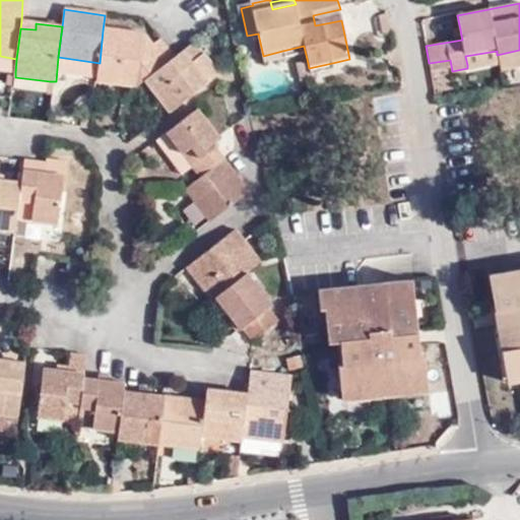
[(98,80),(139,85),(145,81),(174,59),(165,47),(159,52),(152,44),(145,35),(103,30),(100,63),(98,80)]
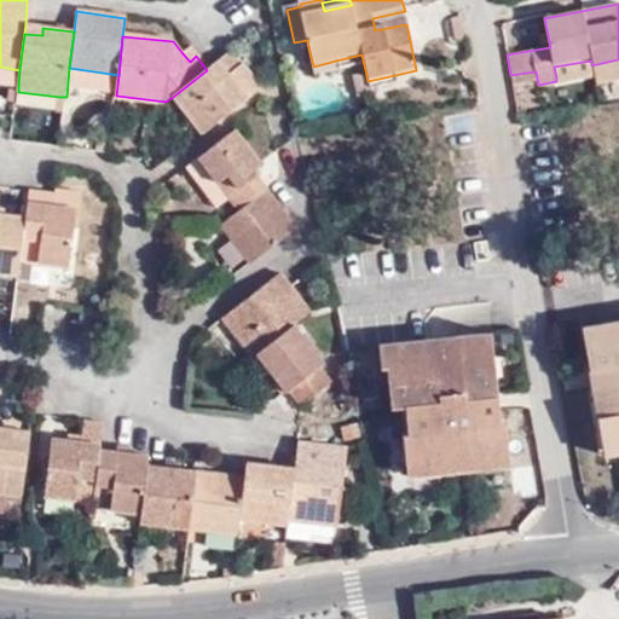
[(190,62),(196,56),(189,46),(181,52),(190,62)]
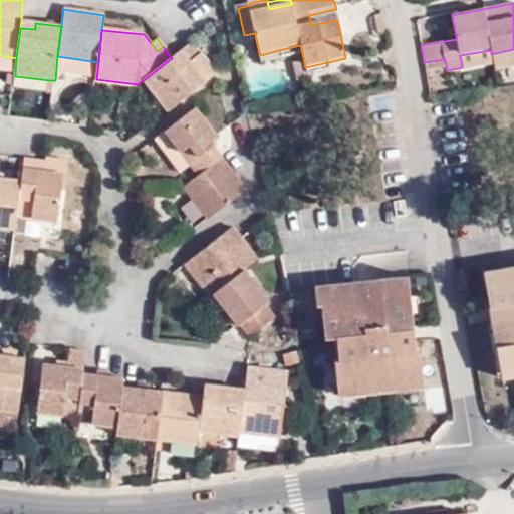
[(200,53),(192,43),(180,52),(188,62),(200,53)]
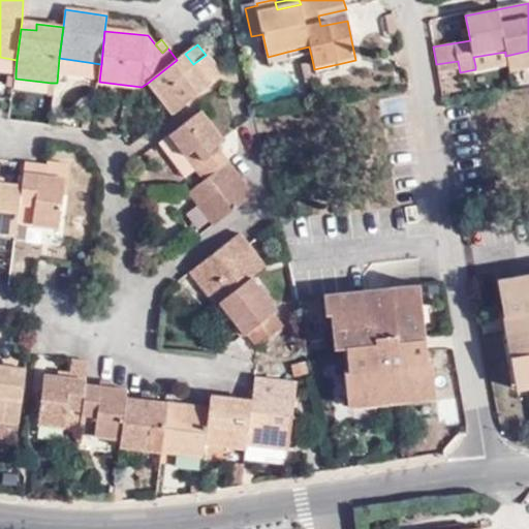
[(473,57),(475,66),(507,61),(508,70),(528,67),(528,51),(505,56),(505,52),(473,57)]
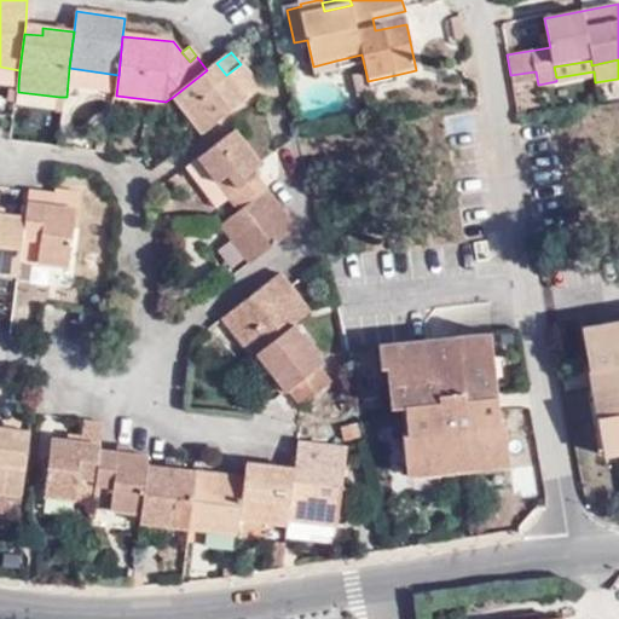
[(339,71),(336,61),(313,67),(316,77),(339,71)]
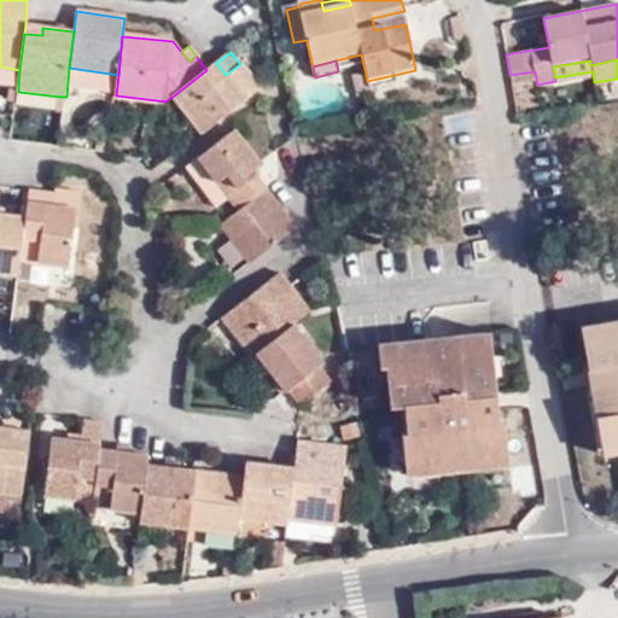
[(173,97),(200,134),(260,91),(240,64),(226,75),(216,63),(207,70),(173,97)]
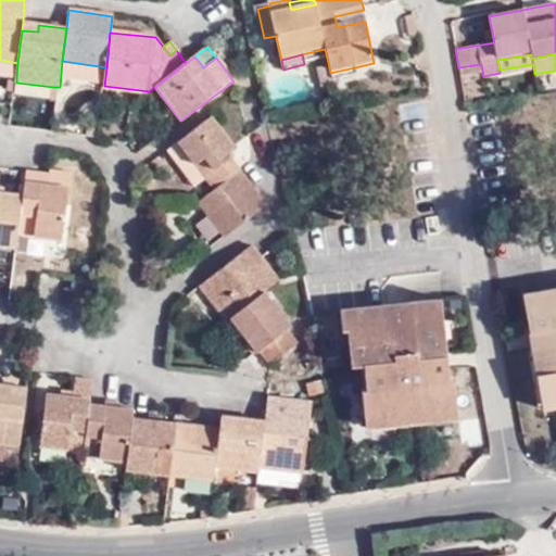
[(0,60),(0,75),(16,77),(17,63),(0,60)]
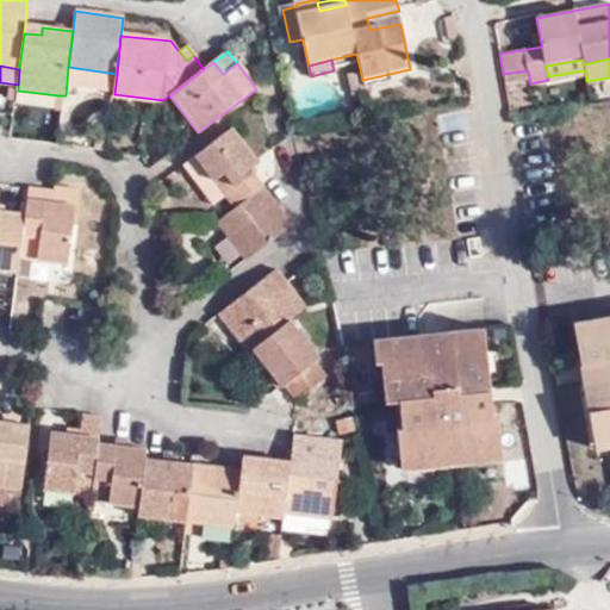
[(365,89),(362,80),(361,74),(349,76),(354,99),(366,97),(365,89)]
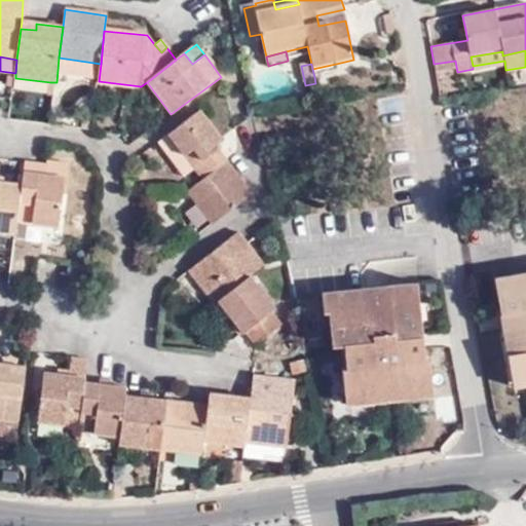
[(337,72),(336,64),(312,69),(314,77),(337,72)]
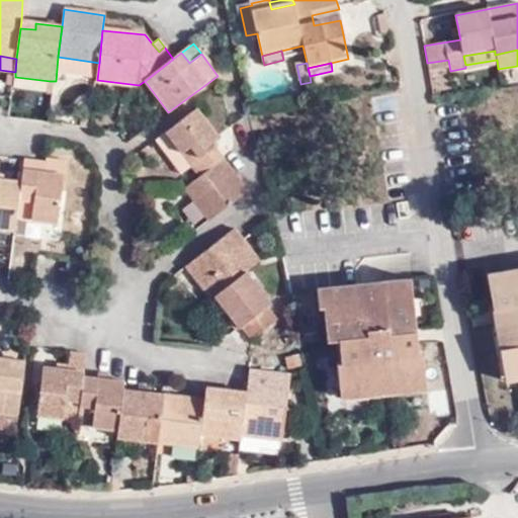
[(48,95),(54,96),(56,81),(50,81),(48,95)]
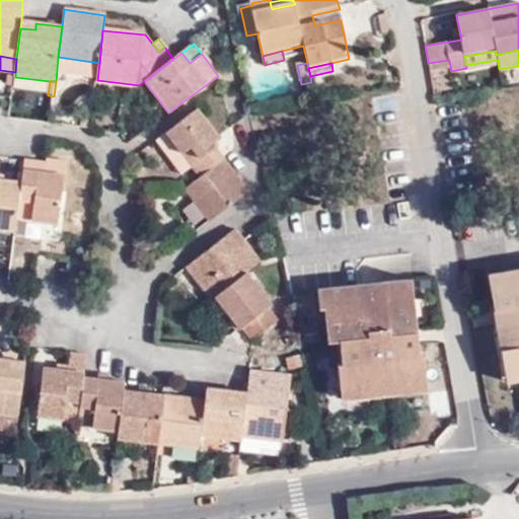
[(198,107),(156,139),(182,174),(194,167),(202,177),(225,161),(216,148),(216,141),(219,138),(198,107)]
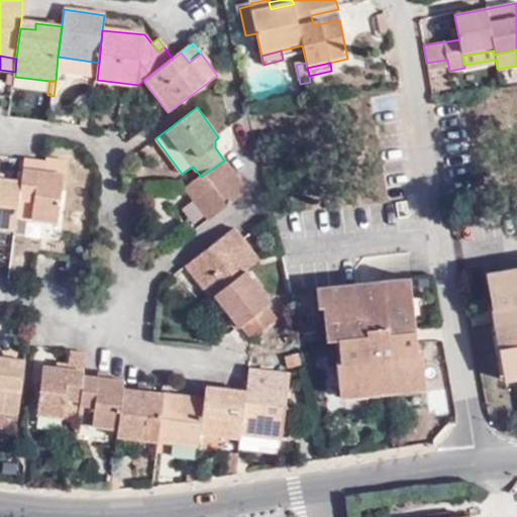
[(66,163),(46,159),(46,163),(25,162),(24,170),(65,175),(66,163)]
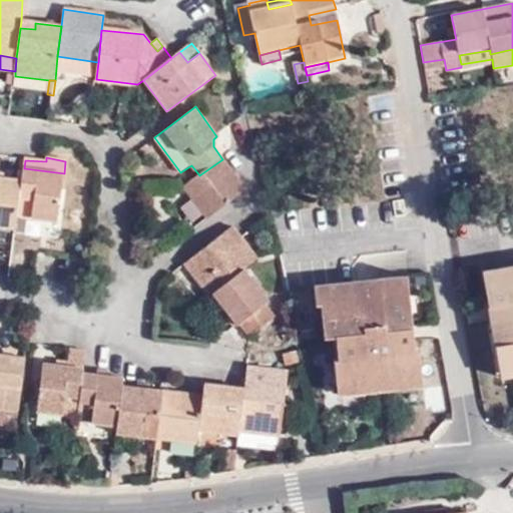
[(184,186),(208,219),(246,190),(222,159),(199,175),(184,186)]
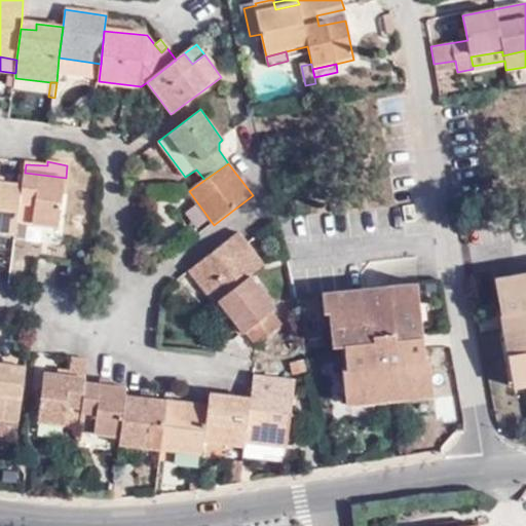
[(60,228),(66,178),(25,173),(23,186),(19,223),(60,228)]
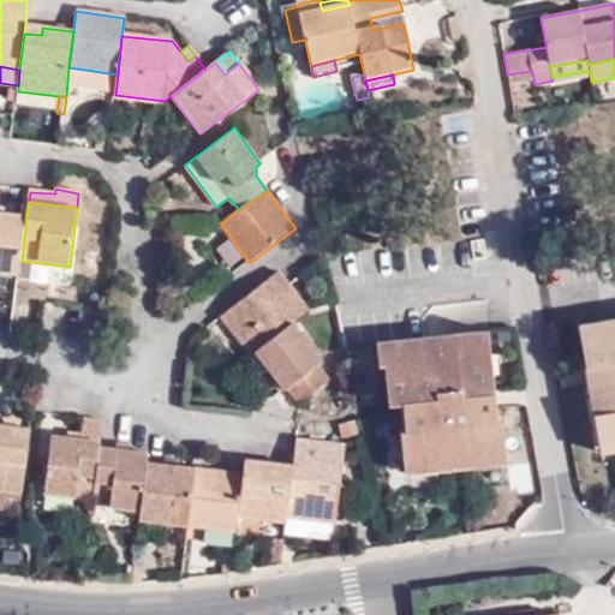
[(0,273),(19,275),(22,261),(27,218),(0,213),(0,273)]
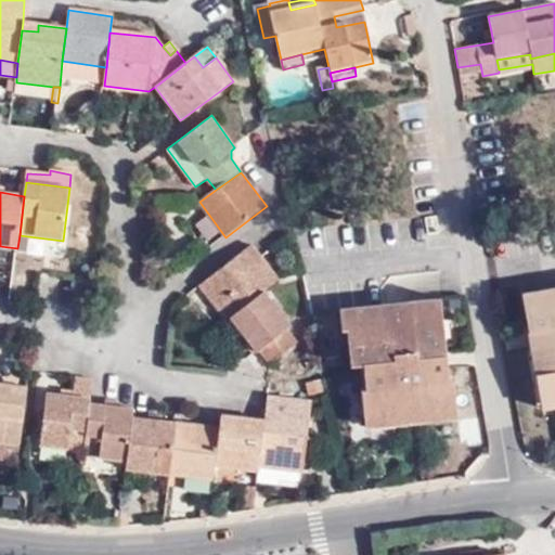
[(278,284),(276,283),(265,268),(259,272),(255,266),(260,261),(258,259),(249,248),(197,288),(223,323),(227,321),(262,295),(278,284)]
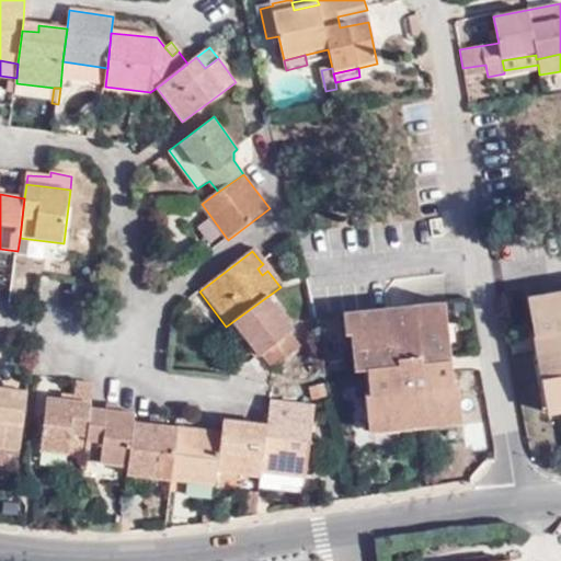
[(262,275),(267,271),(263,264),(258,268),(262,275)]
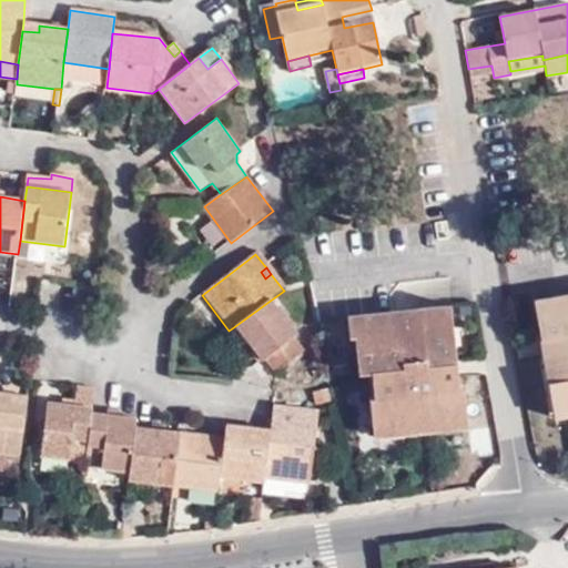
[(547,353),(557,409),(567,406),(567,295),(536,301),(544,338),(556,336),(558,351),(547,353)]
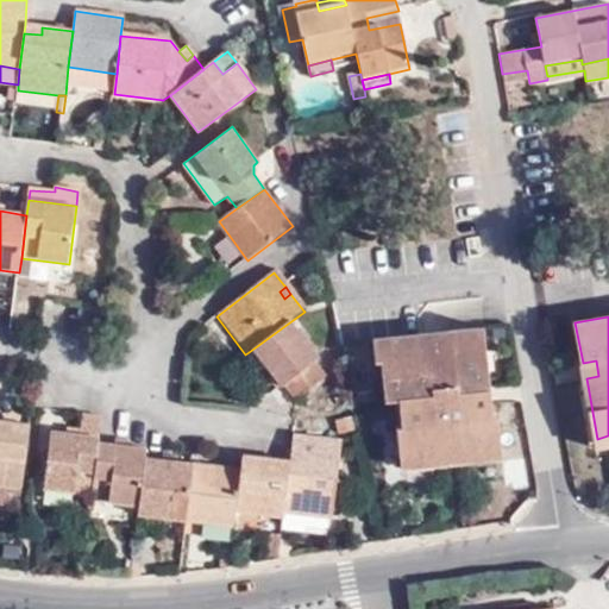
[(315,362),(288,324),(249,352),(277,390),(280,388),(293,403),(322,381),(311,365),(315,362)]
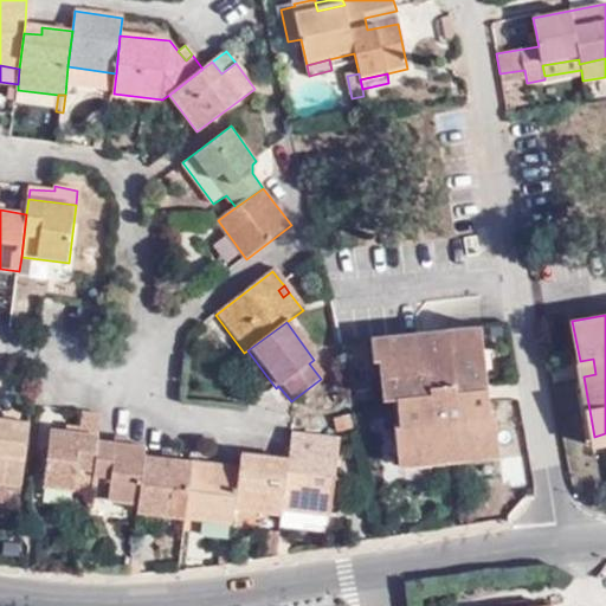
[(373,361),(379,361),(387,361),(388,381),(381,382),(382,400),(398,399),(399,429),(393,429),(397,458),(403,457),(429,455),(430,465),(464,462),(463,452),(489,450),(495,450),(492,419),(488,419),(485,401),(468,403),(466,392),(485,391),(483,372),(475,372),(475,349),(482,349),(479,330),(371,340),(373,361)]
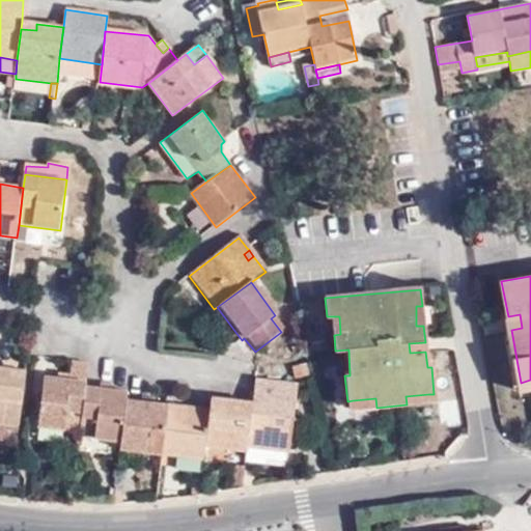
[(508,316),(511,330),(522,328),(520,314),(508,316)]
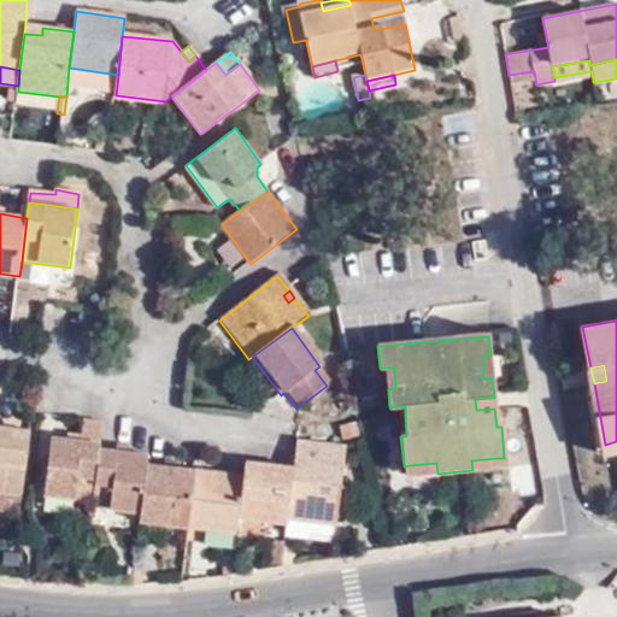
[(394,368),(386,368),(388,389),(395,388),(394,368)]
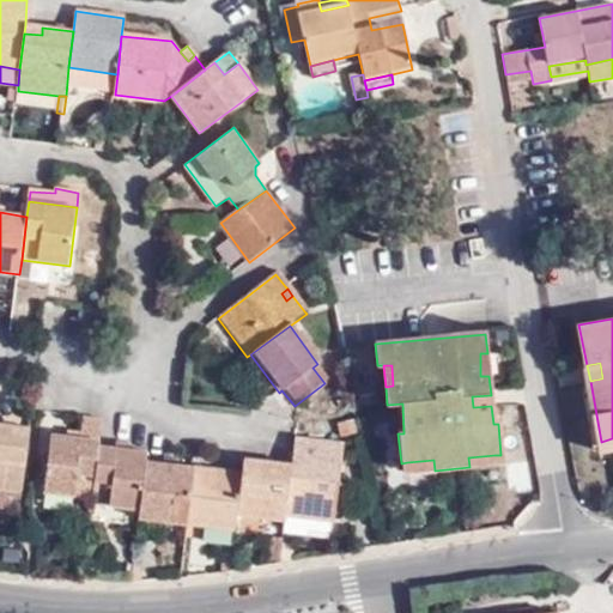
[(491,406),(491,395),(472,396),(473,407),(491,406)]
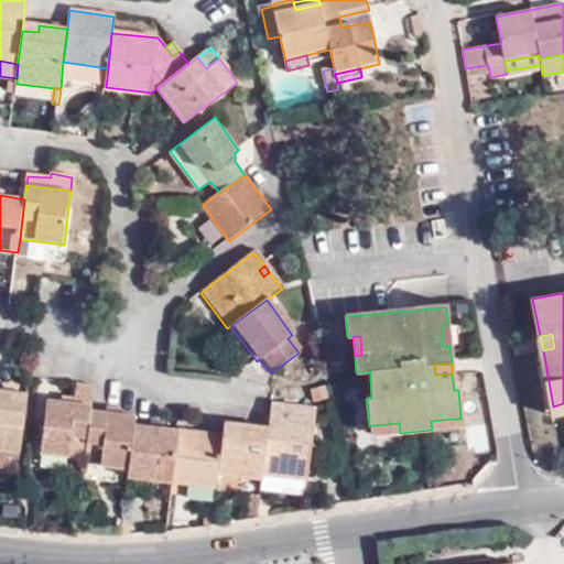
[(93,386),(74,383),(72,402),(45,399),(39,451),(84,457),(89,410),(93,386)]
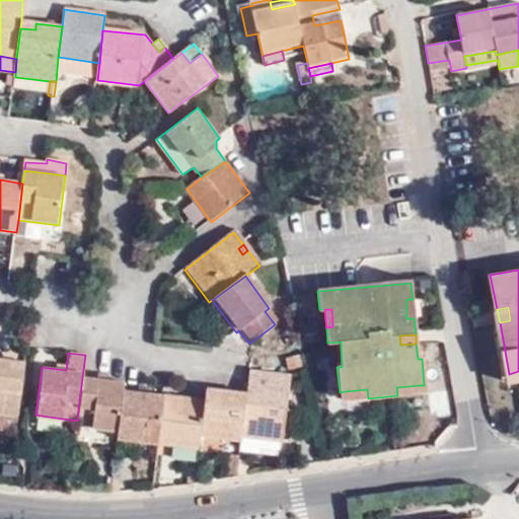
[(0,415),(17,418),(23,369),(10,367),(10,361),(0,359),(0,415)]
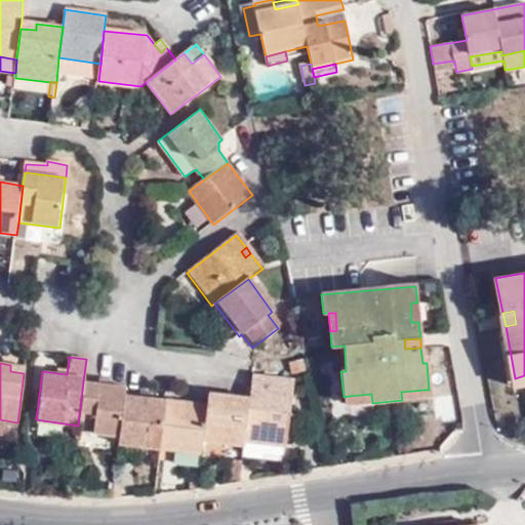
[(10,371),(24,373),(25,367),(10,365),(10,371)]
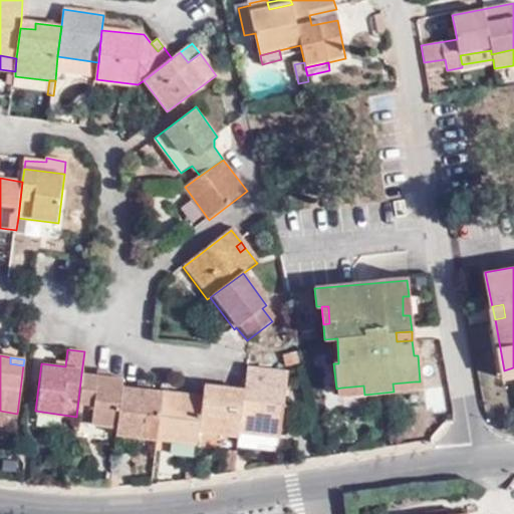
[(513,367),(504,370),(506,378),(513,376),(513,367)]
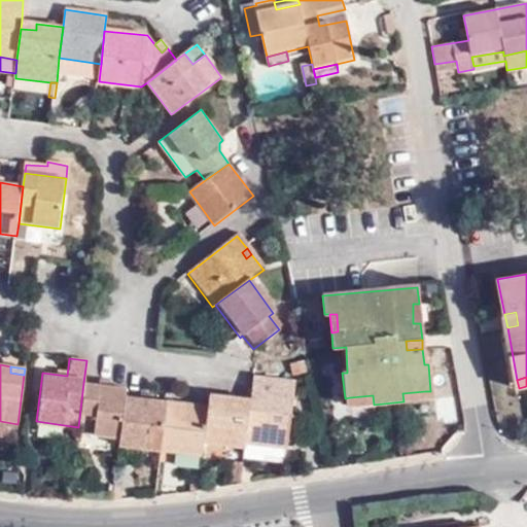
[(251,401),(245,444),(283,450),(285,450),(294,384),(254,379),(251,401)]
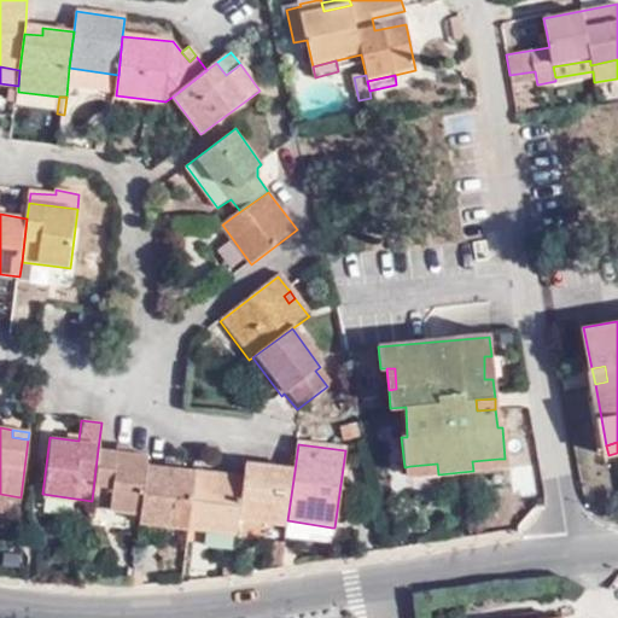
[(92,501),(91,506),(139,514),(146,465),(146,456),(98,449),(92,501)]
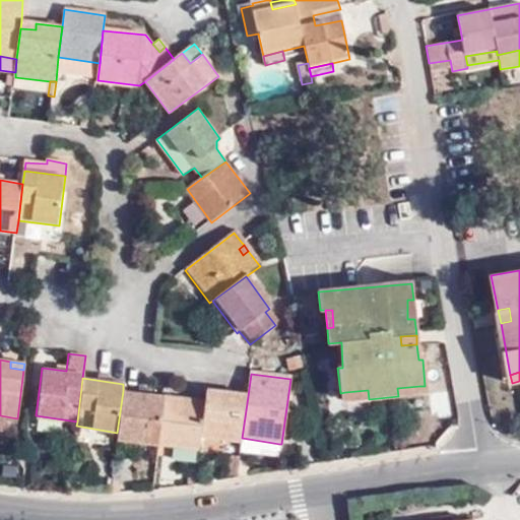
[(397,388),(398,396),(420,394),(419,386),(397,388)]
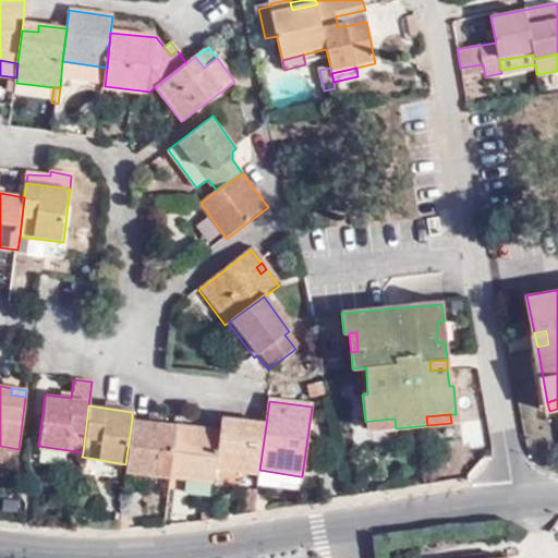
[(215,470),(259,476),(259,470),(266,425),(221,417),(220,432),(215,470)]
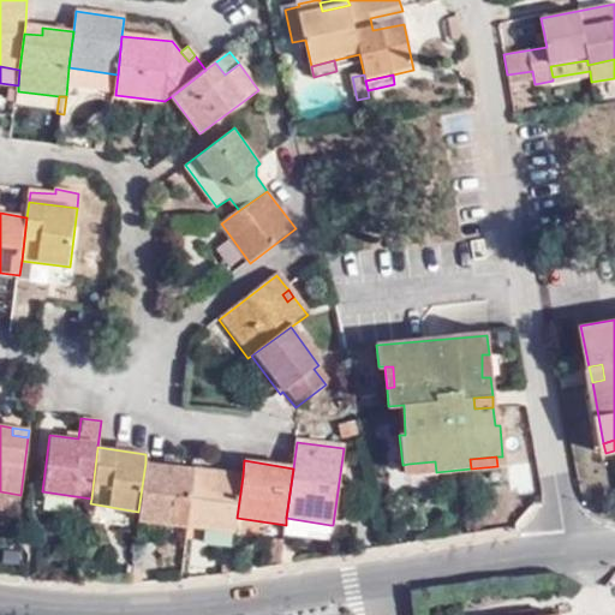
[(435,461),(408,464),(408,475),(436,472),(435,461)]
